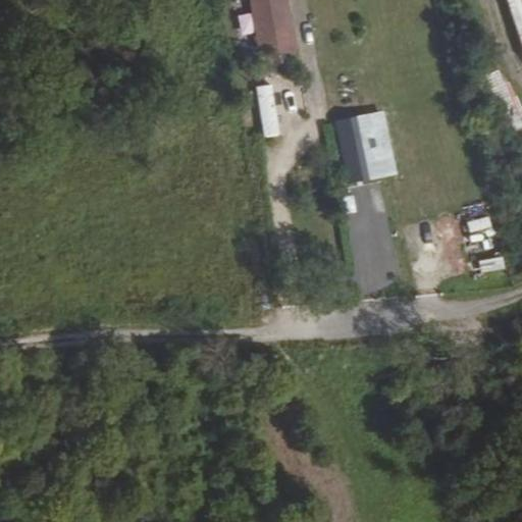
[(289,0),(248,0),(259,61),(299,54),(289,0)]
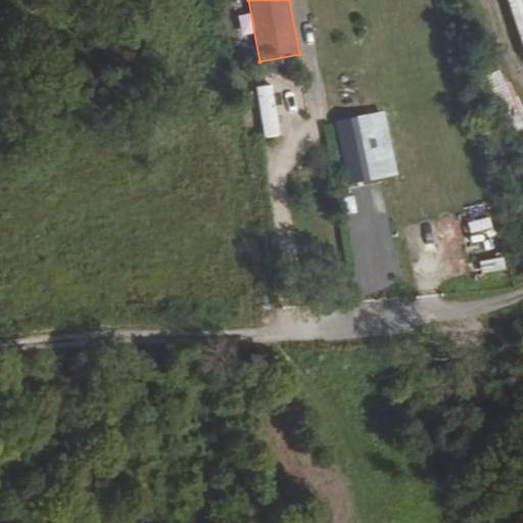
[(522,0),(511,0),(522,56),(522,0)]
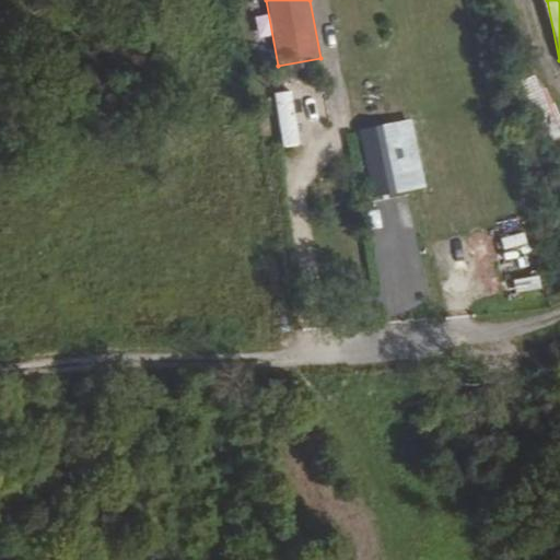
[(559,127),(536,74),(521,82),(550,143),(559,139),(559,127)]
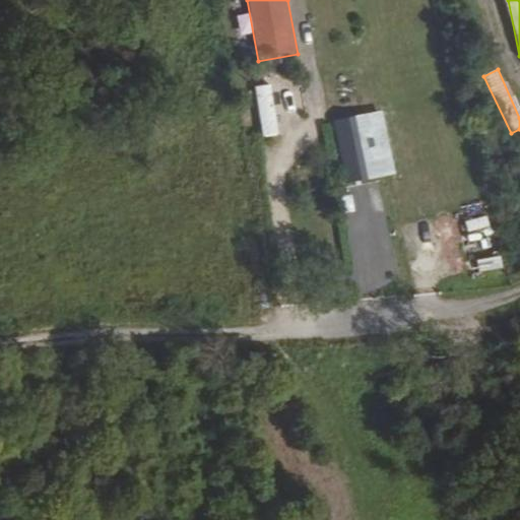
[(261,136),(277,135),(273,84),(257,86),(261,136)]
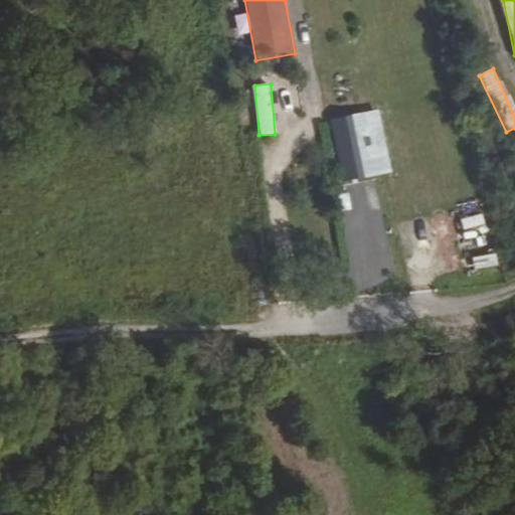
[(377,110),(324,121),(336,184),(390,173),(377,110)]
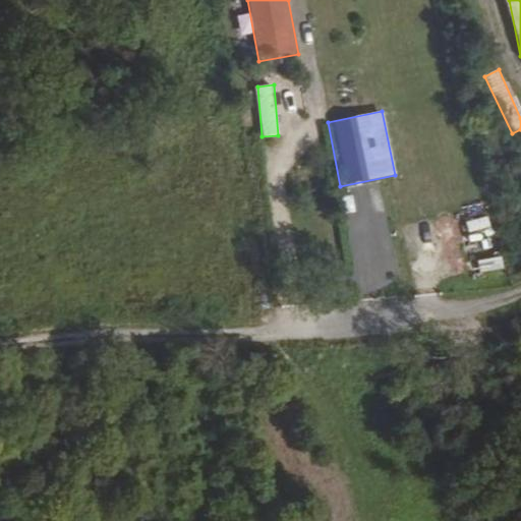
[(368,190),(375,225),(388,222),(381,188),(368,190)]
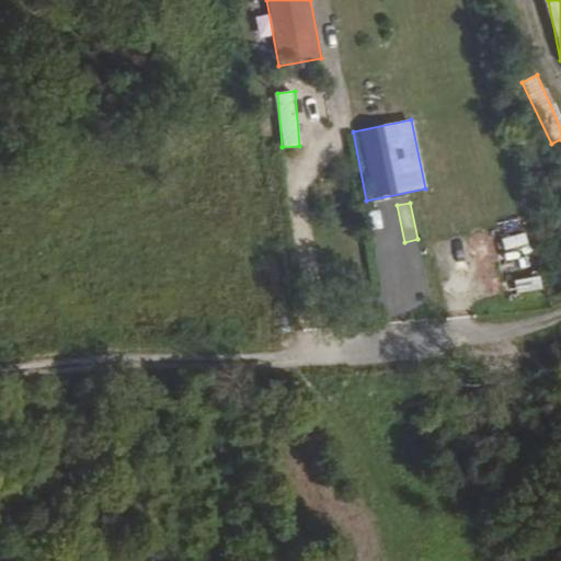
[(480,232),(436,240),(441,272),(485,265),(480,232)]
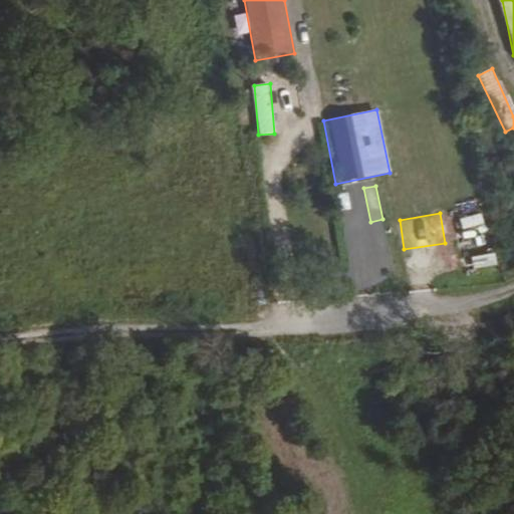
[(393,260),(389,235),(376,237),(380,262),(393,260)]
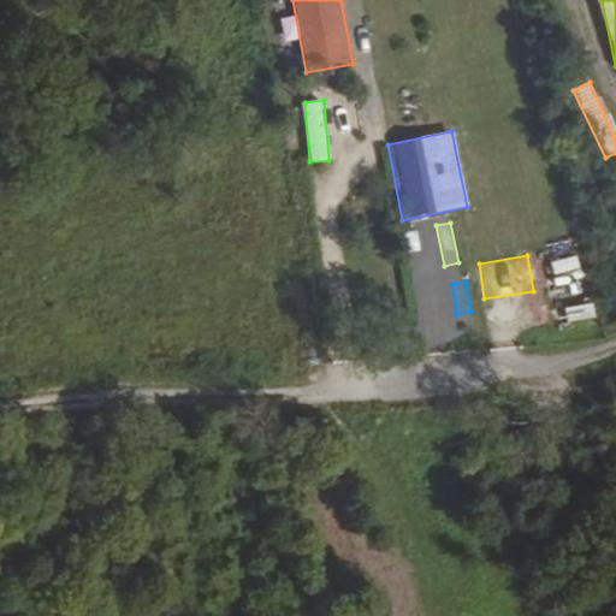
[(594,303),(566,307),(568,323),(597,319),(594,303)]
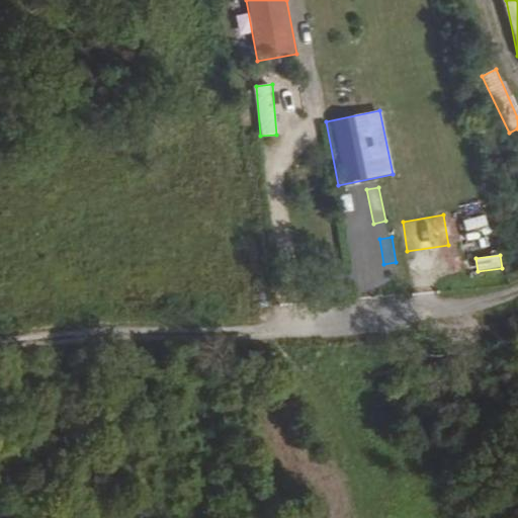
All buildings are outlined.
